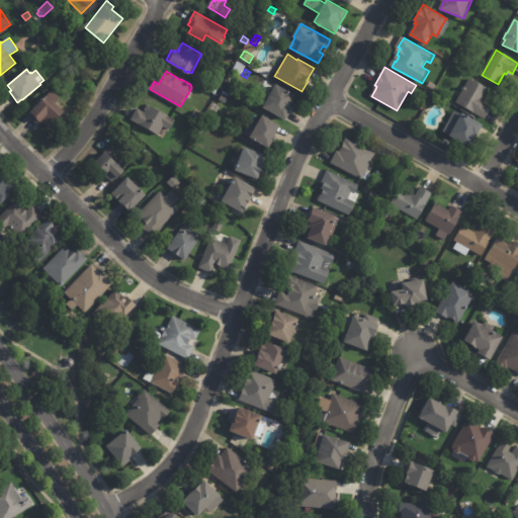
[(491,109),(486,118),(457,102),(471,78),(489,88),(484,98),(486,100),(484,102),(493,107),(491,109)]
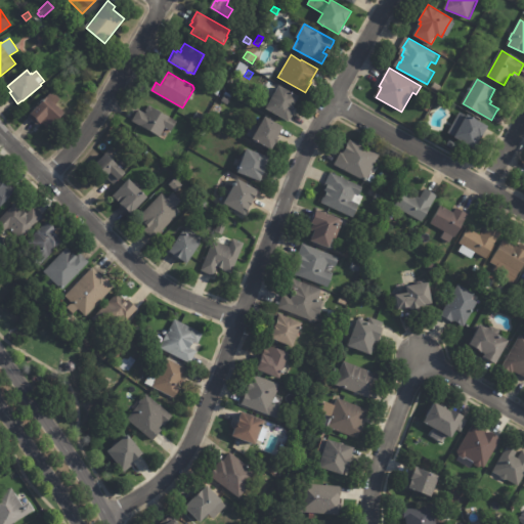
[(435,83),(442,87),(439,92),(432,88),(435,83)]
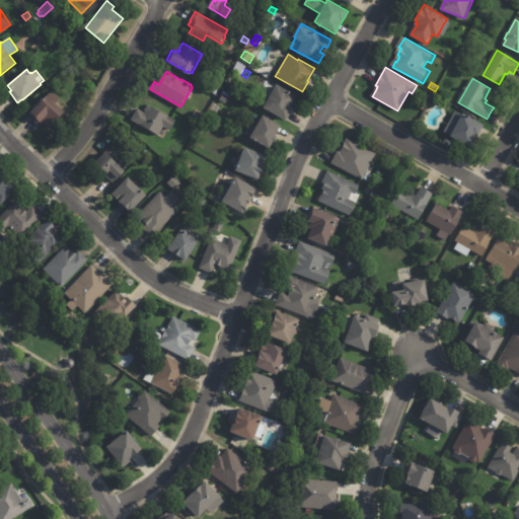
[(294,106),(287,120),(265,107),(278,84),(297,95),(291,105),(294,106)]
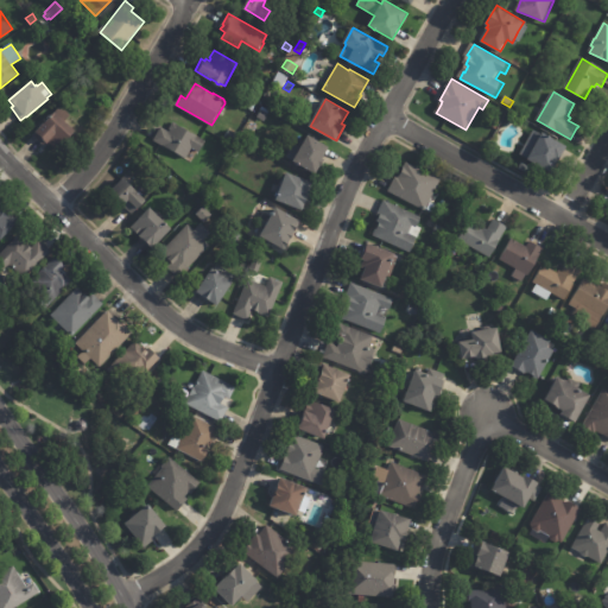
[(71,115),(65,121),(76,132),(67,141),(58,150),(50,143),(49,145),(46,143),(45,145),(35,135),(37,132),(56,112),(62,106),(71,115)]
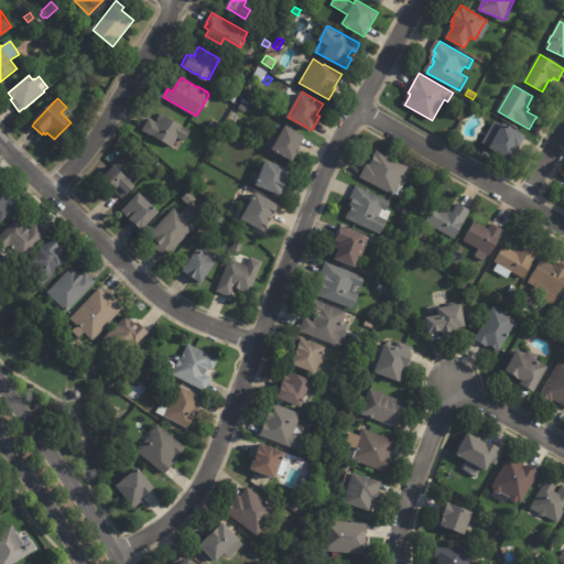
[(239,108),(243,101),(250,106),(247,112),(239,108)]
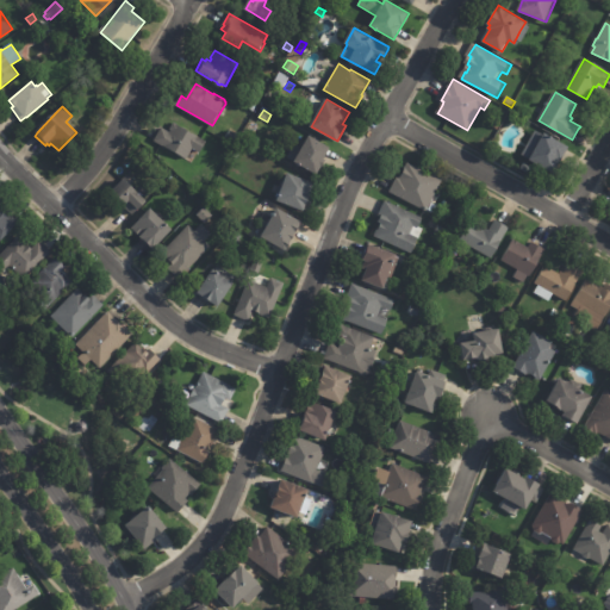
[(199,153),(194,149),(187,160),(155,142),(163,128),(172,134),(173,131),(172,130),(175,123),(207,143),(201,154),(199,153)]
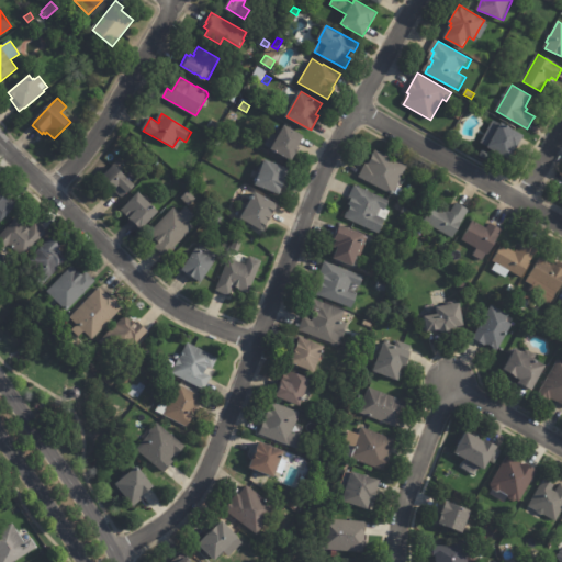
[(213,120),(221,124),(216,131),(209,126),(213,120)]
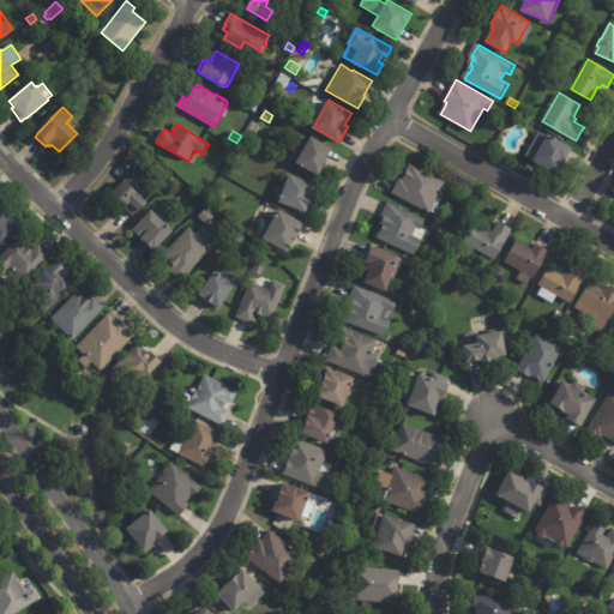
[(573,149),(558,175),(525,156),(540,132),(548,137),(549,134),(573,149)]
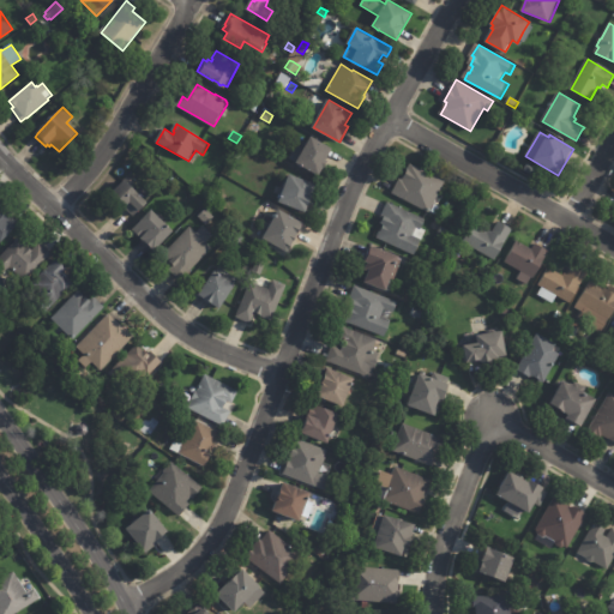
[(332,151),(327,160),(329,161),(320,176),(298,163),(298,162),(290,157),(298,144),(306,149),(313,137),(333,149),(332,151)]
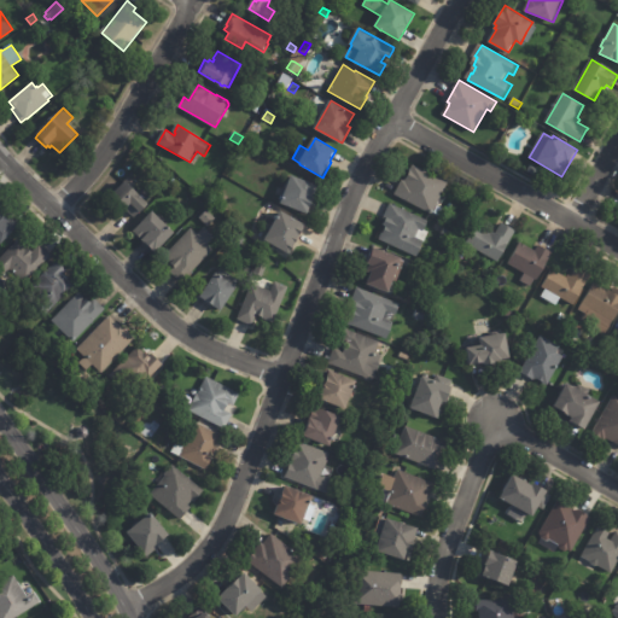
[(235,158),(240,151),(245,155),(240,161),(235,158)]
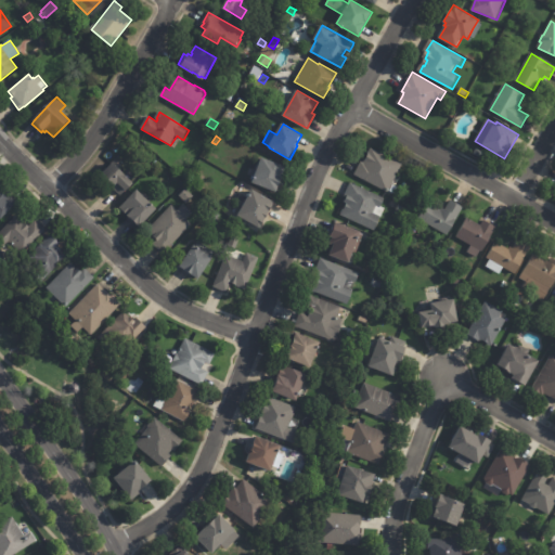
[(398,175),(389,192),(356,175),(362,162),(364,163),(372,147),(403,164),(398,175)]
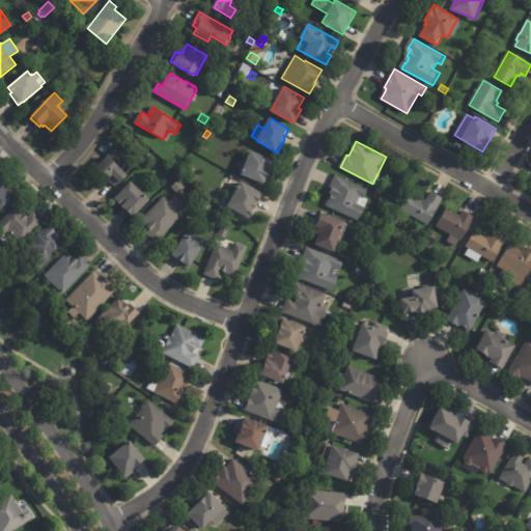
[(453,147),(456,141),(464,145),(460,151),(453,147)]
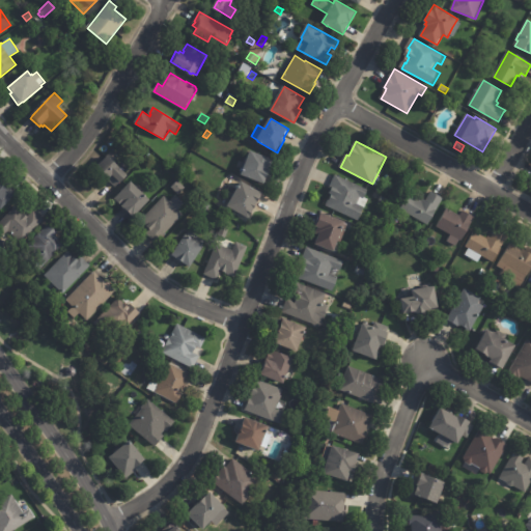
[(269,172),(264,184),(242,174),(243,170),(242,170),(243,168),(251,149),(274,160),(269,172)]
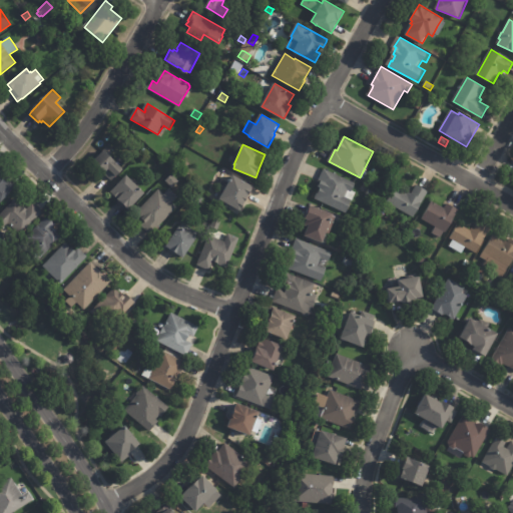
[(110,179),(93,162),(107,147),(113,152),(110,156),(124,169),(117,176),(116,175),(112,181),(110,179)]
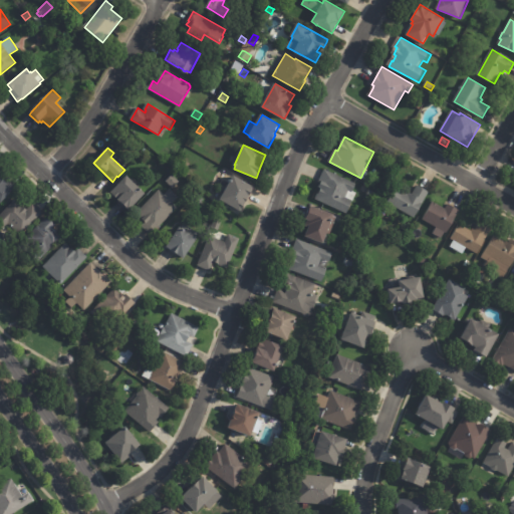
[(179,166),(183,162),(187,166),(184,170),(179,166)]
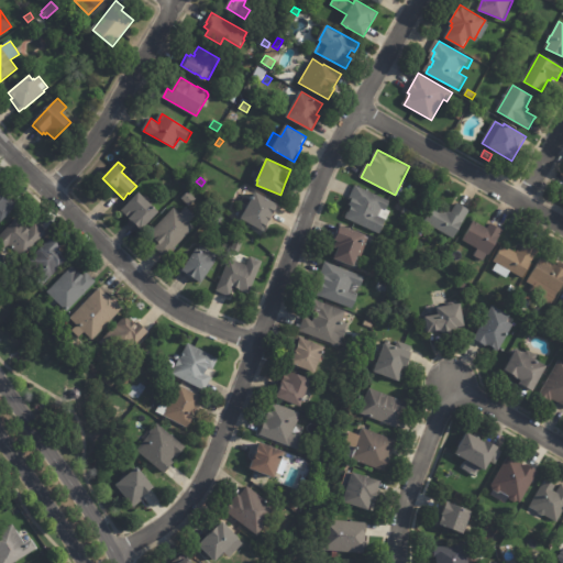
[(386,208),(386,210),(382,208),(378,216),(386,220),(381,233),(345,218),(349,212),(352,206),(350,205),(353,198),(350,197),(355,185),(390,201),(386,208)]
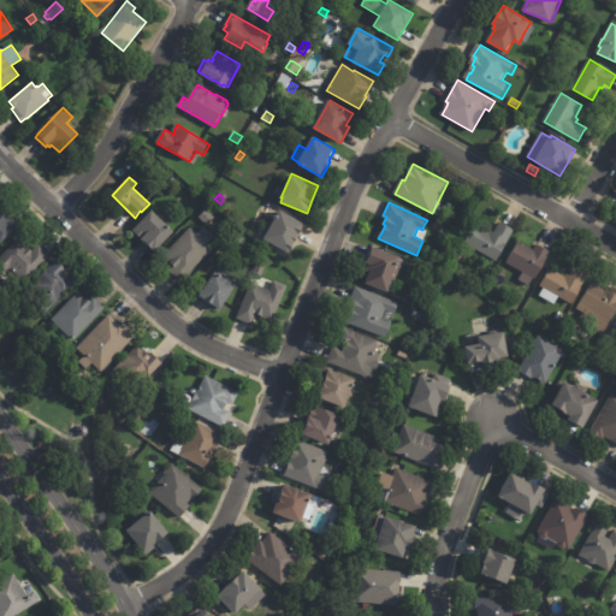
[(213,220),(208,226),(200,218),(208,209),(215,218),(213,220)]
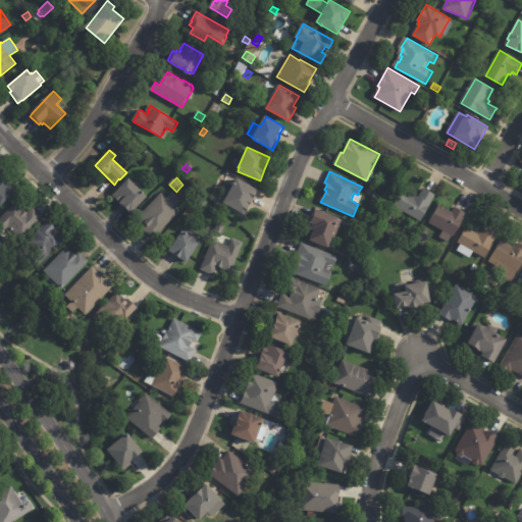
[(257,192),(245,214),(223,202),(238,177),(258,190),(257,192)]
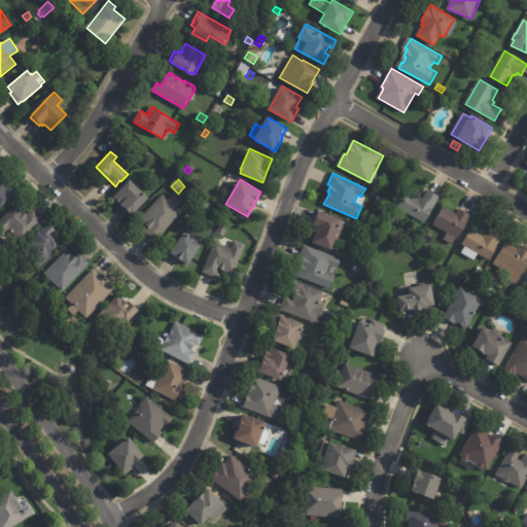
[(7,182),(14,190),(12,192),(14,195),(0,209),(0,180),(3,183),(5,181),(7,182)]
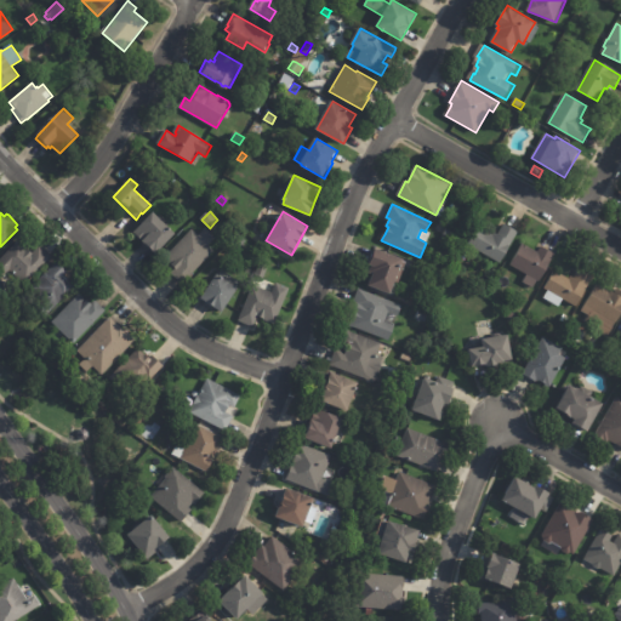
[(163,221),(176,234),(157,254),(153,250),(144,241),(143,243),(143,241),(143,240),(137,234),(136,234),(135,233),(154,212),(163,221)]
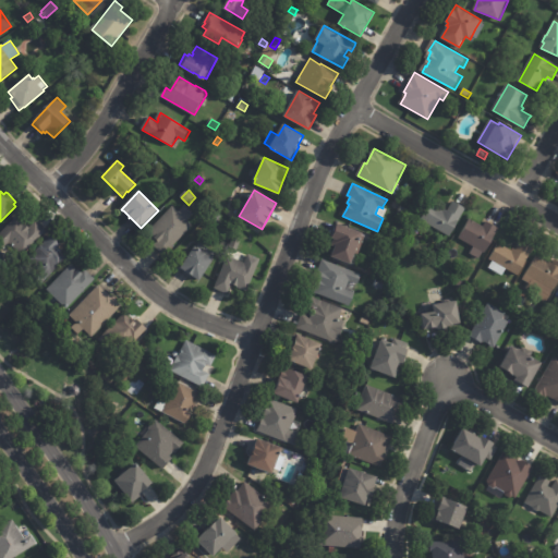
[(455,202),(465,208),(449,237),(421,219),(431,203),(443,210),(444,208),(447,210),(452,201),(455,202)]
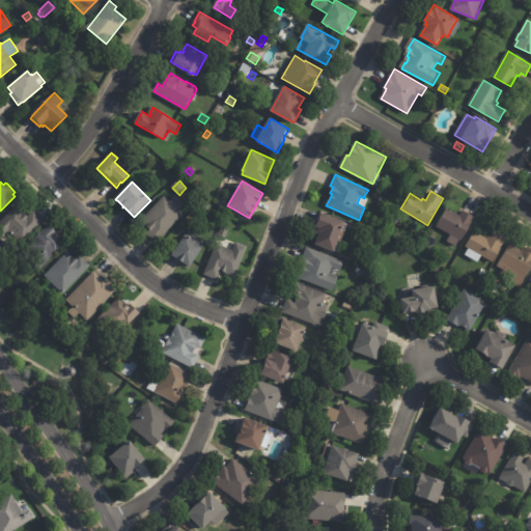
[(155,242),(146,233),(150,229),(141,221),(165,196),(170,201),(176,195),(185,203),(179,210),(185,215),(157,243),(155,242)]
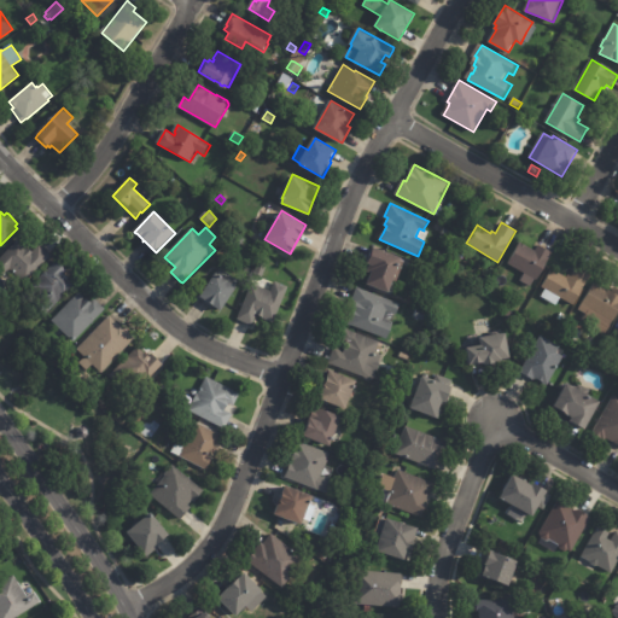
[(238,246),(233,242),(240,233),(246,239),(238,246)]
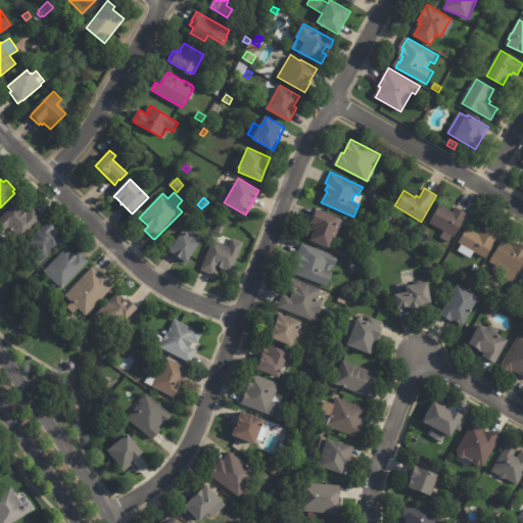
[(26,210),(28,212),(35,206),(44,217),(20,239),(8,227),(7,229),(0,222),(0,218),(16,201),(26,210)]
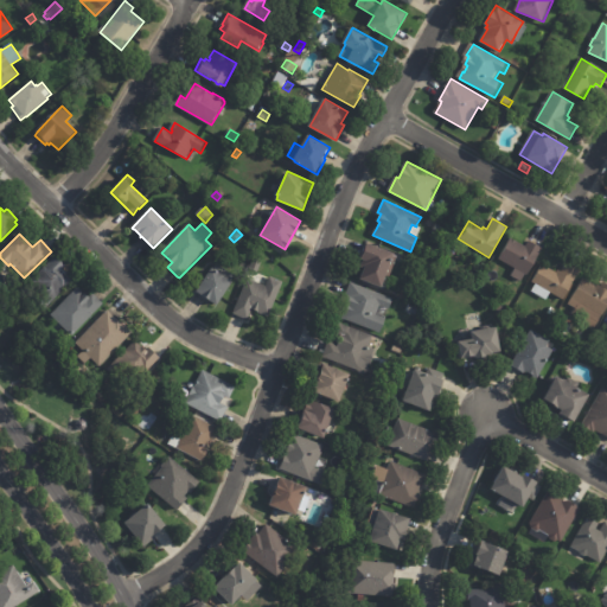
[(524,244),(526,246),(529,240),(543,248),(528,274),(526,273),(522,281),(512,275),(516,268),(499,259),(511,237),(524,244)]
